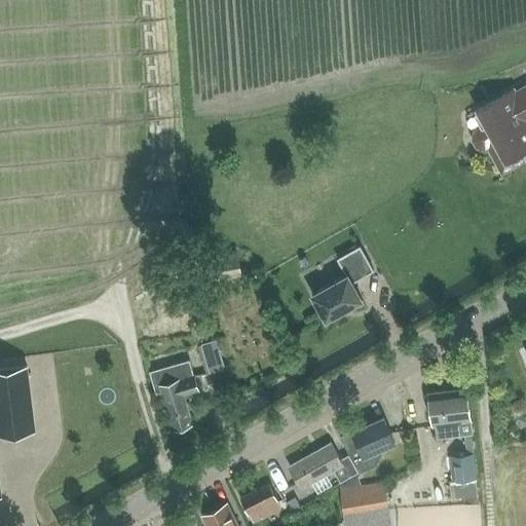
[(478,109),(487,126),(477,132),(475,136),(474,139),(478,146),(481,148),(485,148),(488,146),(502,172),(523,160),(519,153),(525,148),(525,86),(516,94),(514,89),(478,109)]
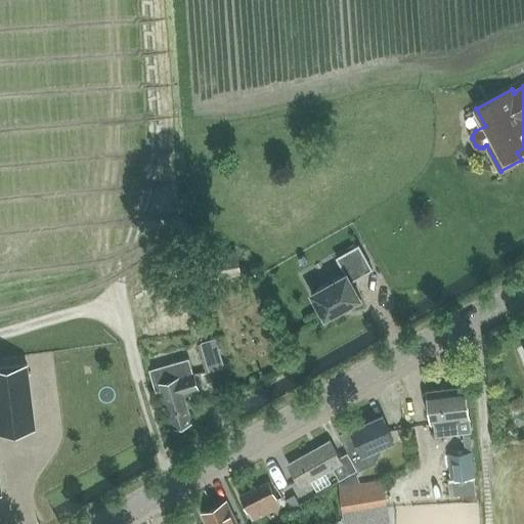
[(345,274),(311,293),(324,316),(323,317),(324,318),(326,317),(325,317),(359,299),(361,298),(360,297),(359,297),(351,281),(373,269),(359,245),(336,257),(345,274)]
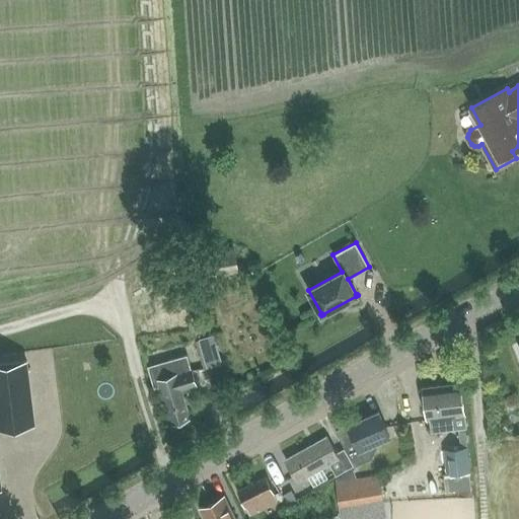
[(206,277),(238,272),(234,249),(202,255),(206,277)]
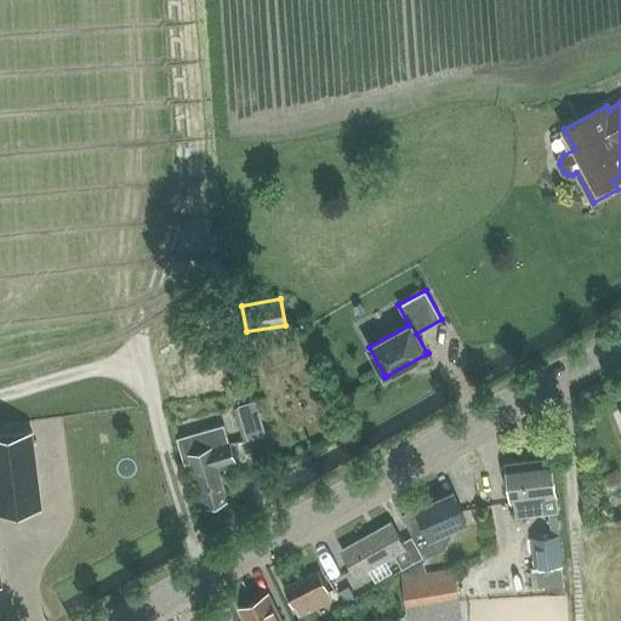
[(371,330),(396,323),(389,303),(365,311),(371,330)]
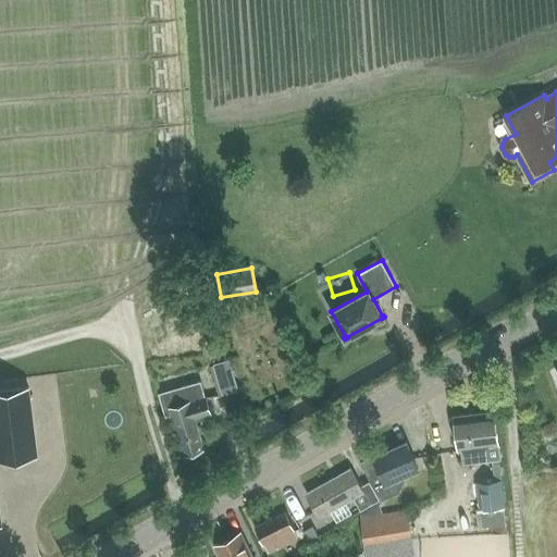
[(223,394),(237,390),(229,360),(214,364),(223,394)]
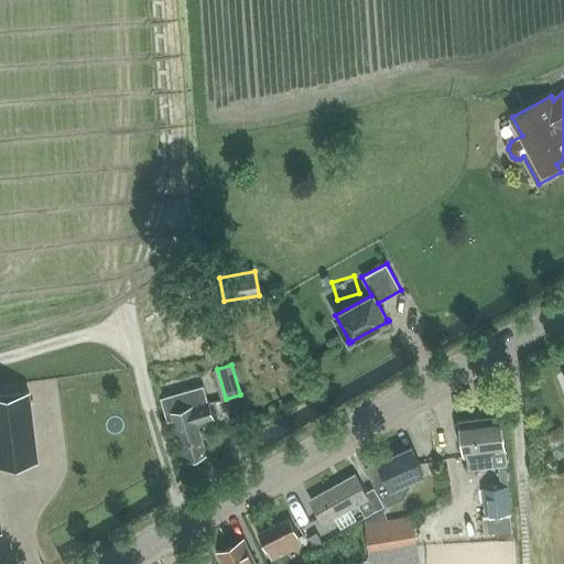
[(204,386),(160,398),(166,421),(174,419),(176,429),(185,461),(207,454),(198,423),(214,419),(208,402),(204,386)]
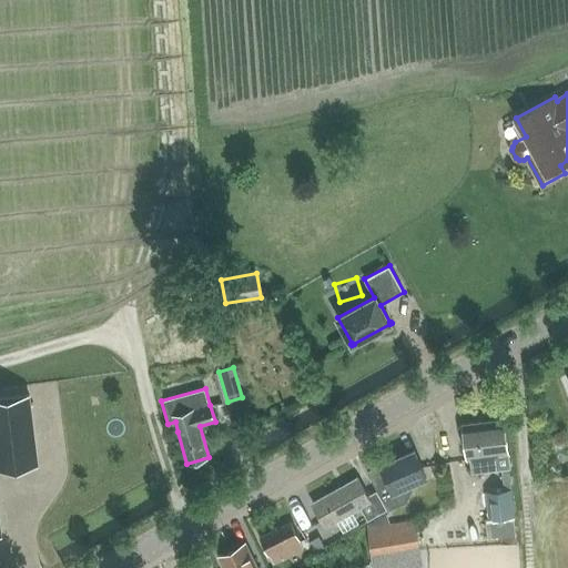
[(29,394),(0,397),(0,468),(38,465),(29,394)]
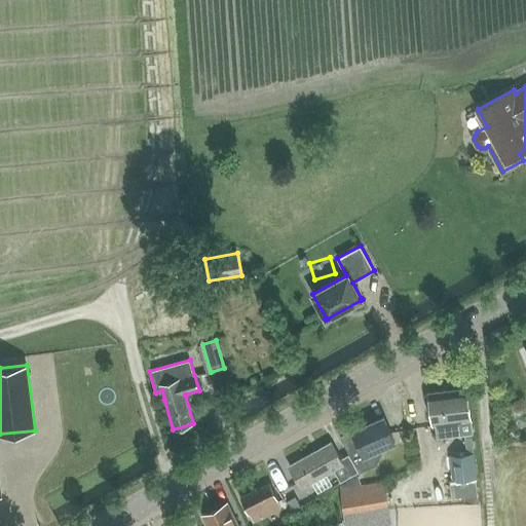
[(438,437),(473,433),(471,421),(466,388),(429,392),(429,393),(425,395),(427,410),(431,409),(434,425),(437,425),(438,437)]
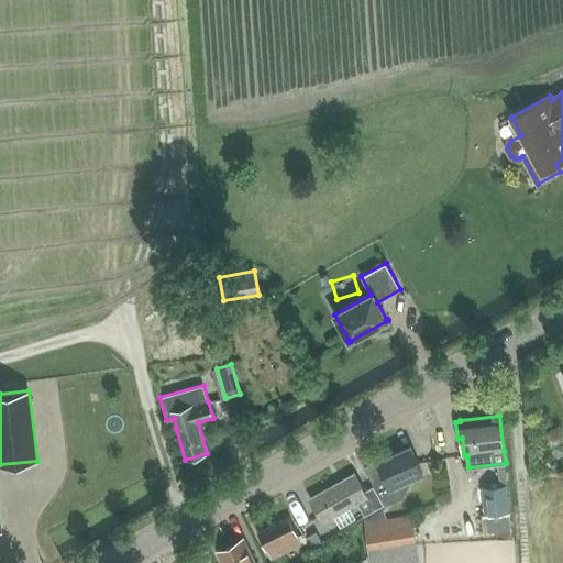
[(365,466),(364,467),(384,506),(405,497),(409,486),(408,481),(422,474),(410,446),(397,453),(392,448),(366,467),(365,466)]
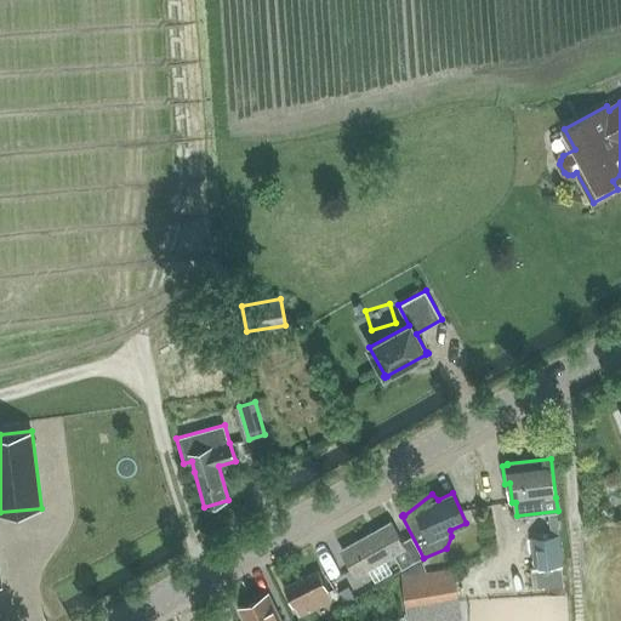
[(403,568),(422,557),(411,537),(403,543),(391,523),(342,551),(357,575),(394,553),(403,568)]
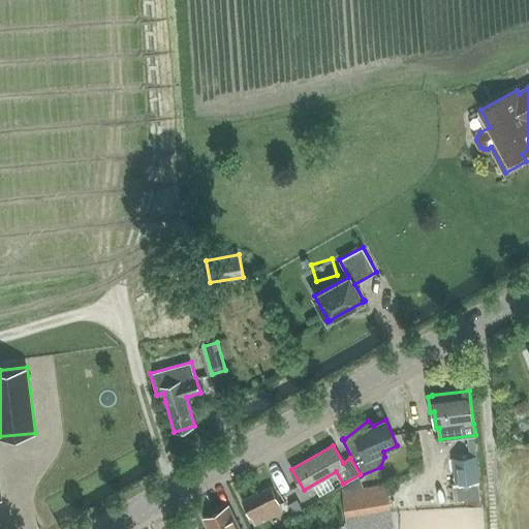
[(480,500),(478,480),(476,456),(453,458),(456,484),(452,484),(454,501),(480,500)]
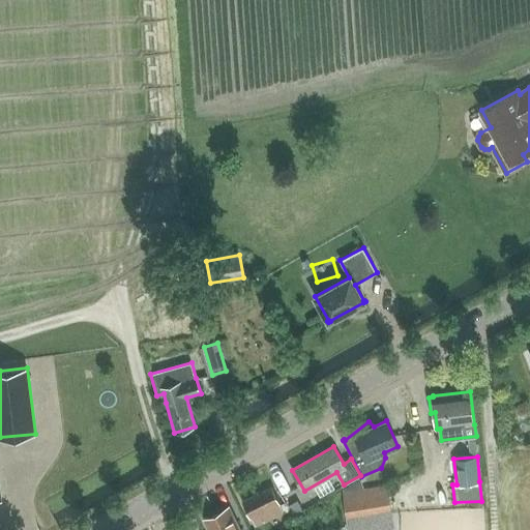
[(387,486),(358,491),(343,494),(348,526),(392,518),(387,486)]
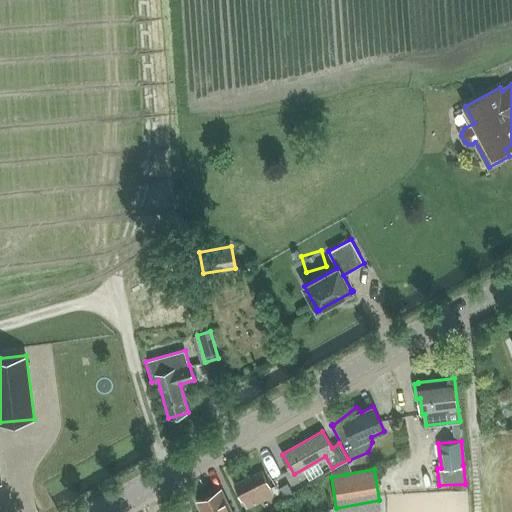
[(246,510),(274,496),(263,471),(234,485),(246,510)]
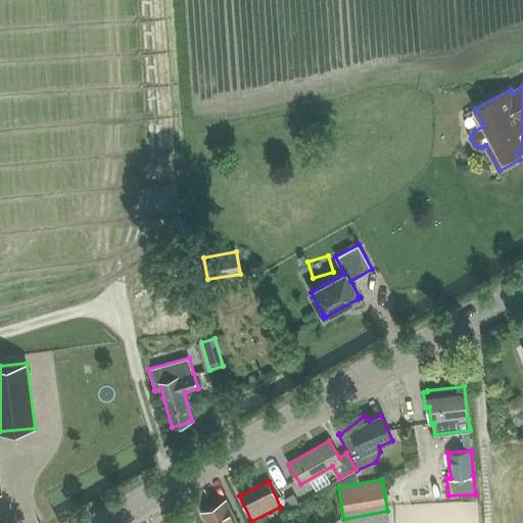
[(237,522),(226,498),(201,511),(206,522),(237,522)]
